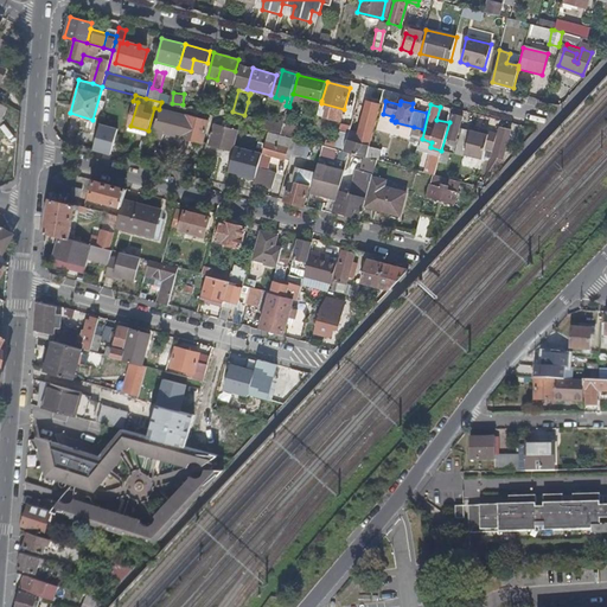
[(185,115),(159,109),(152,136),(161,140),(163,134),(179,139),(185,115)]
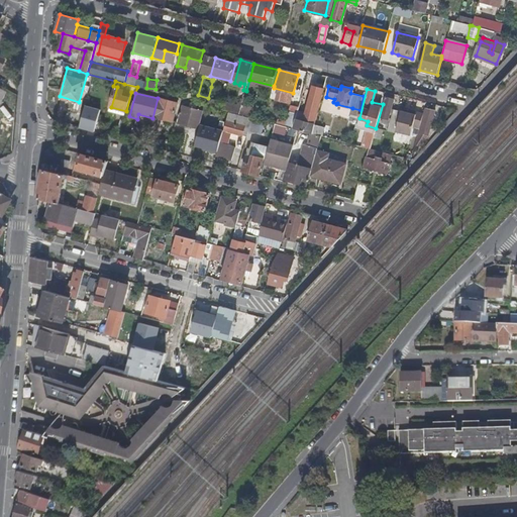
[(198,95),(195,95),(193,102),(206,105),(208,98),(198,95)]
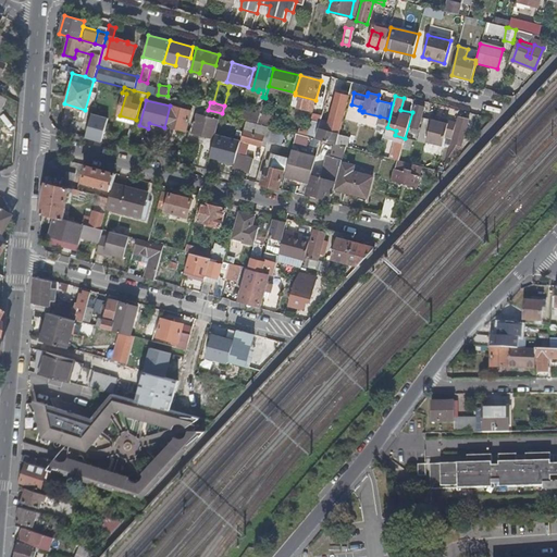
[(189,132),(195,113),(172,106),(163,136),(172,138),(175,127),(189,132)]
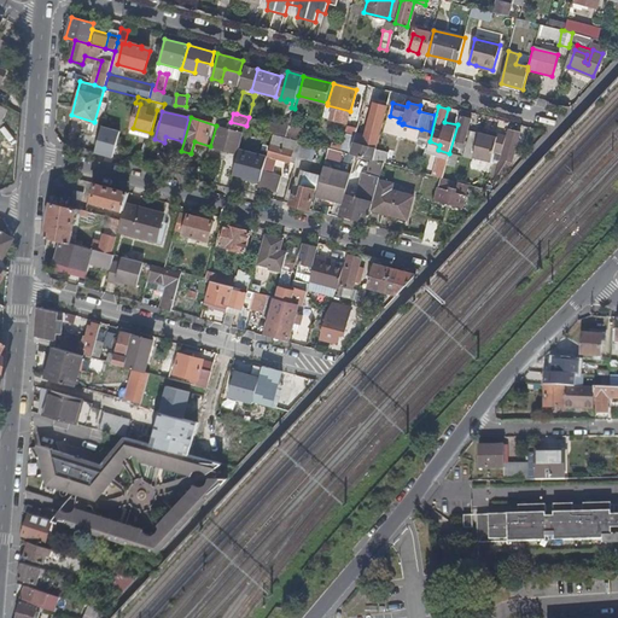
[(456,141),(465,143),(471,120),(462,117),(456,141)]
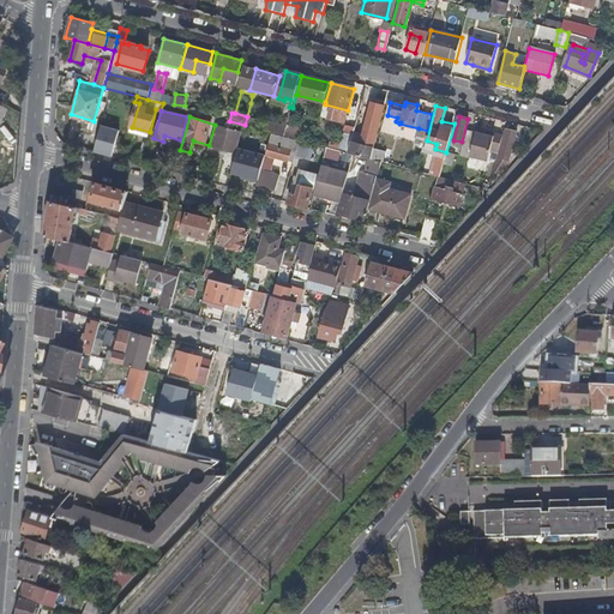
[(268,121),(265,131),(272,132),(286,136),(288,126),(268,121)]
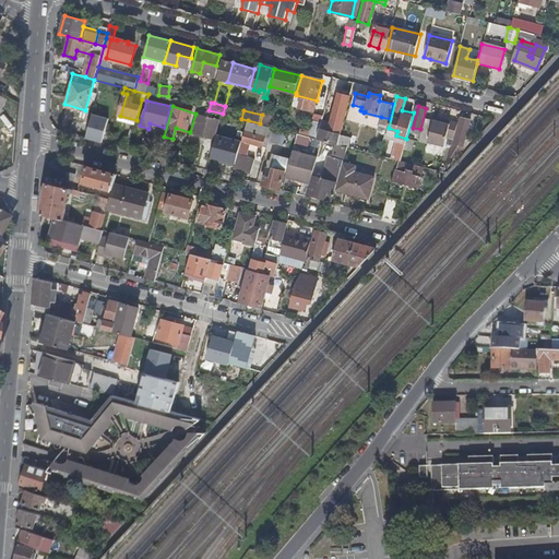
[(93,114),(86,137),(102,141),(108,118),(93,114)]
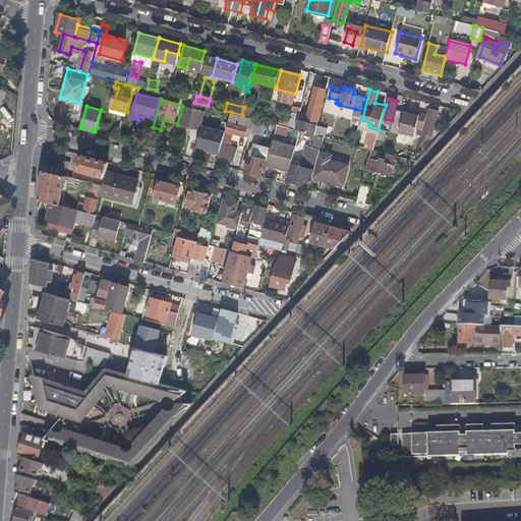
[(205,112),(182,106),(177,123),(199,129),(205,112)]
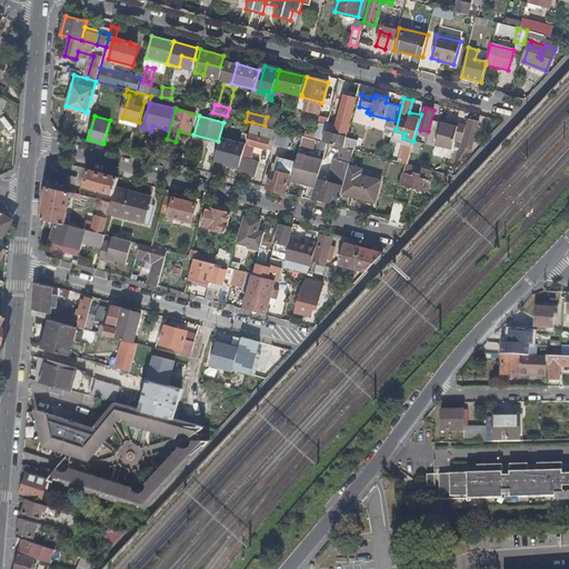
[(329,118),(327,126),(326,132),(330,132),(335,120),(329,118)]
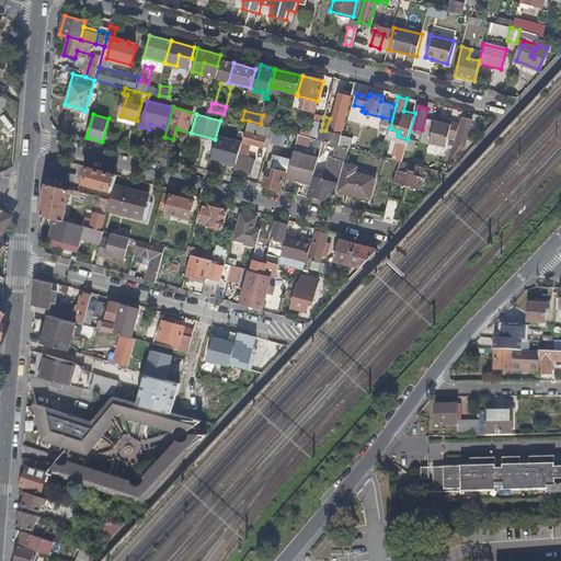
[(379,132),(387,134),(391,119),(382,117),(379,132)]
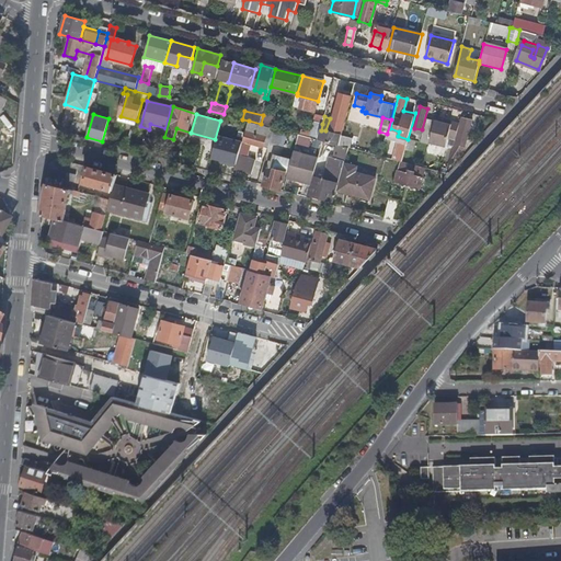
[(435,122),(426,118),(420,146),(427,148),(435,122)]
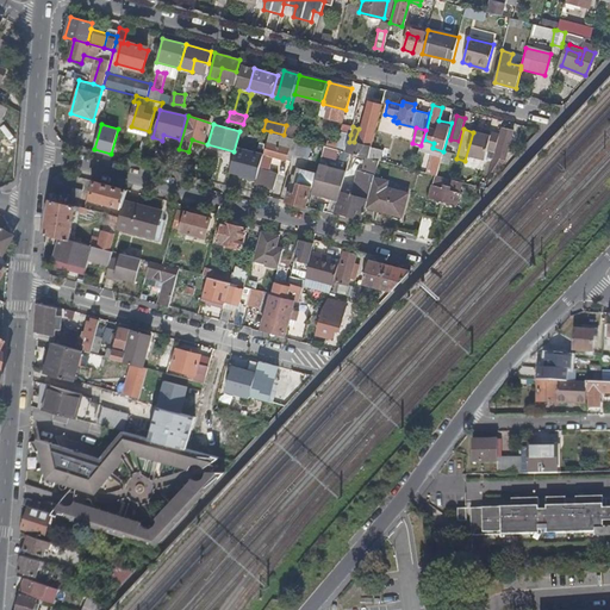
[(512,131),(504,129),(497,155),(505,157),(512,131)]
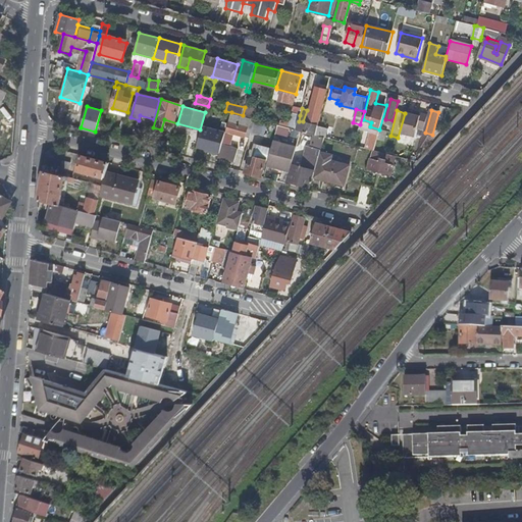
[(243,115),(231,112),(226,132),(249,138),(251,134),(254,118),(243,115)]
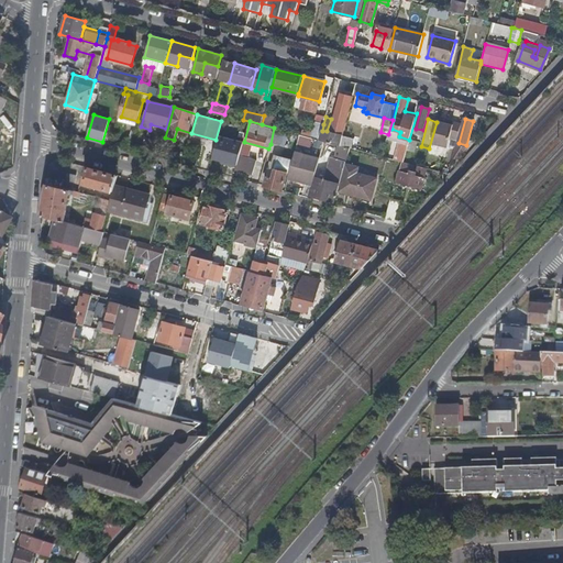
[(316,122),(311,138),(319,140),(322,131),(323,124),(316,122)]
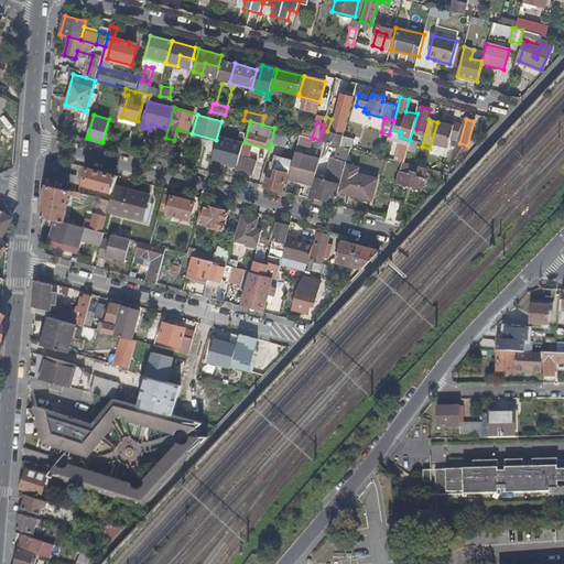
[(445,150),(454,152),(461,129),(445,125),(437,122),(430,149),(427,159),(443,162),(445,150)]
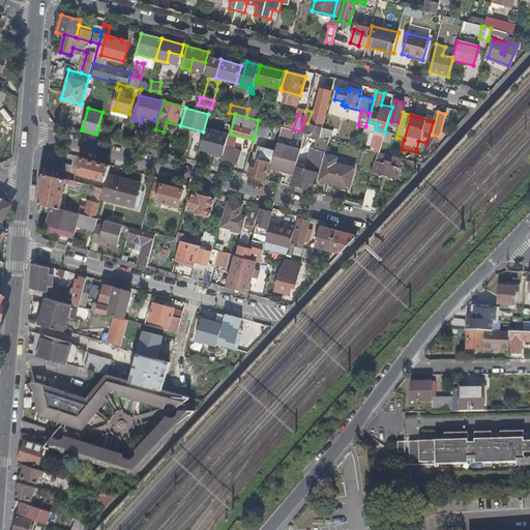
[(141,122),(155,126),(156,121),(142,117),(141,122)]
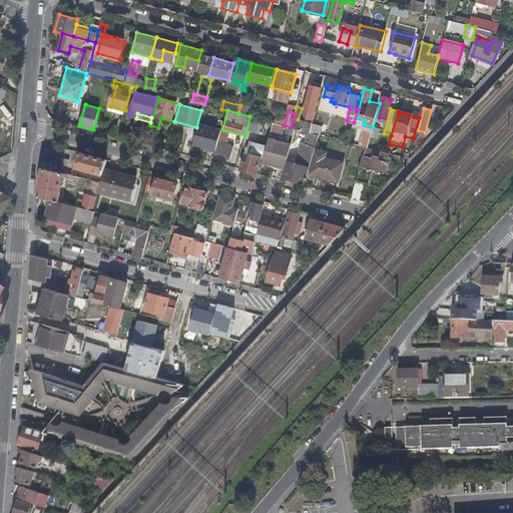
[(263,120),(249,116),(246,131),(259,134),(263,120)]
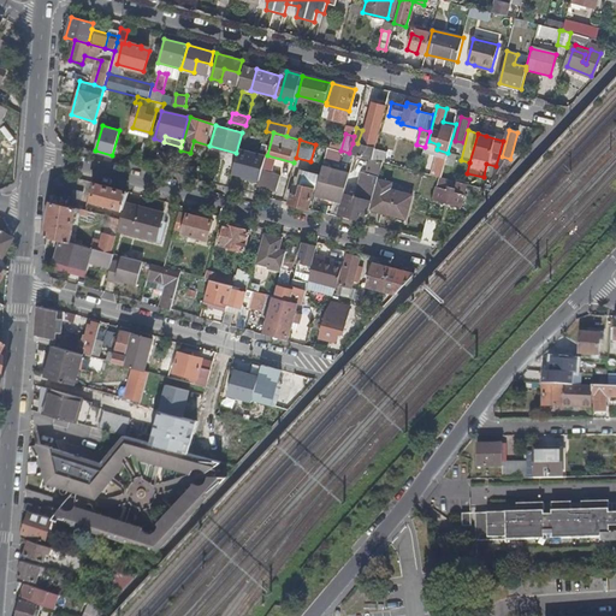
[(140,159),(146,161),(150,146),(143,143),(140,159)]
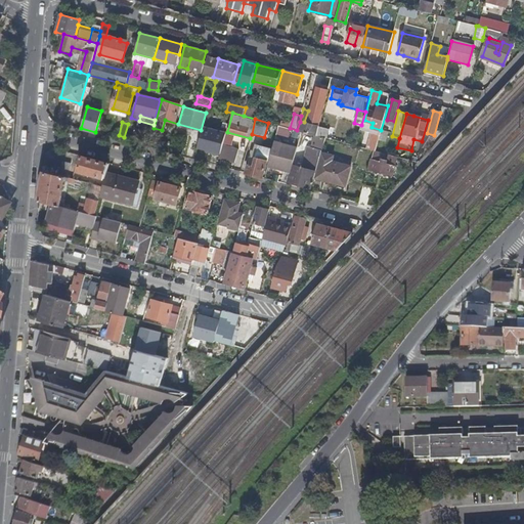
[(300,122),(297,130),(317,136),(319,126),(304,122),(300,122)]
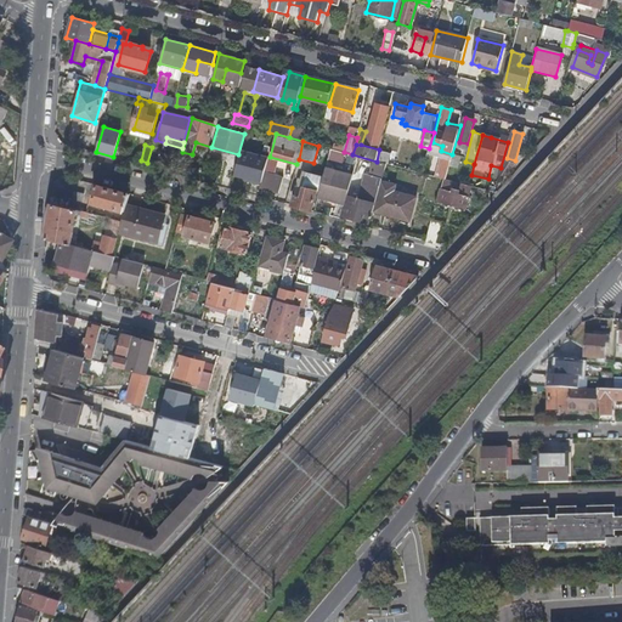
[(242,150),(235,175),(252,179),(250,181),(261,185),(265,173),(270,158),(242,150)]
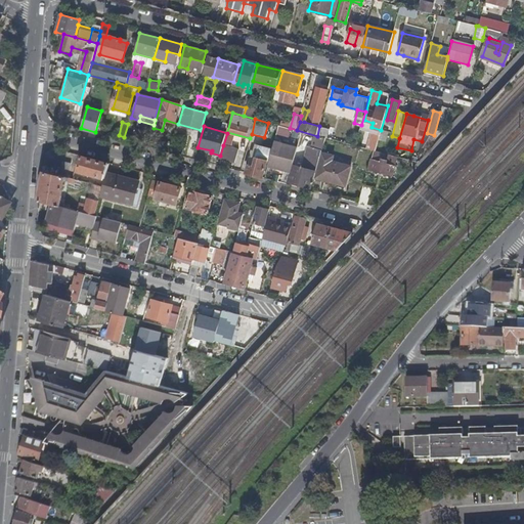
[(381,132),(379,138),(386,140),(388,133),(381,132)]
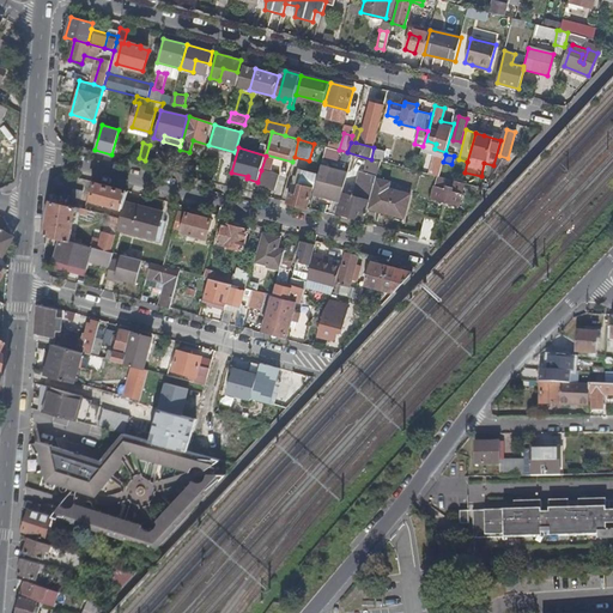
[(322,165),(314,194),(333,199),(340,170),(322,165)]
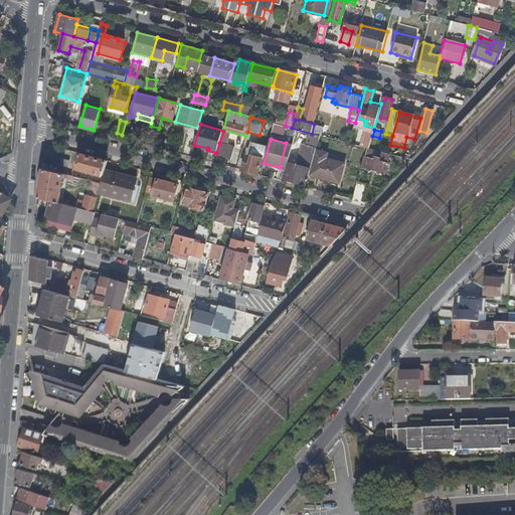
[(216,153),(216,156),(231,160),(235,147),(219,143),(216,153)]
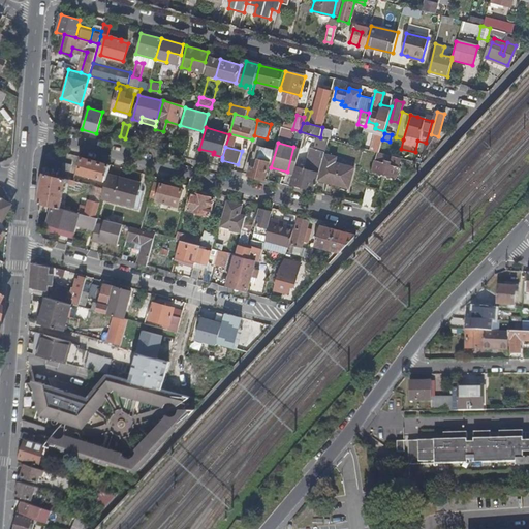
[(287,172),(293,174),(296,167),(301,149),(293,147),(287,172)]
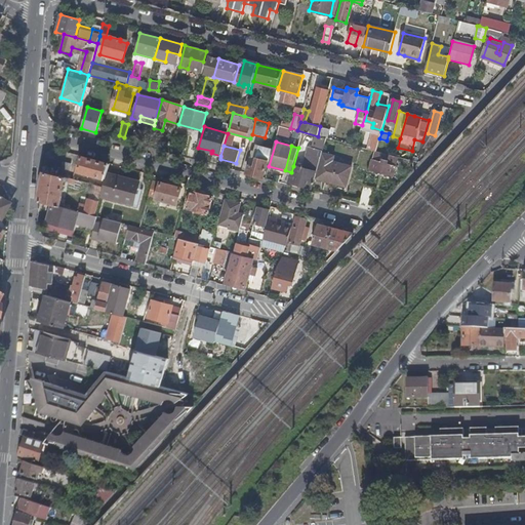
[(373,151),(368,170),(393,176),(398,158),(396,157),(376,152),(373,151)]
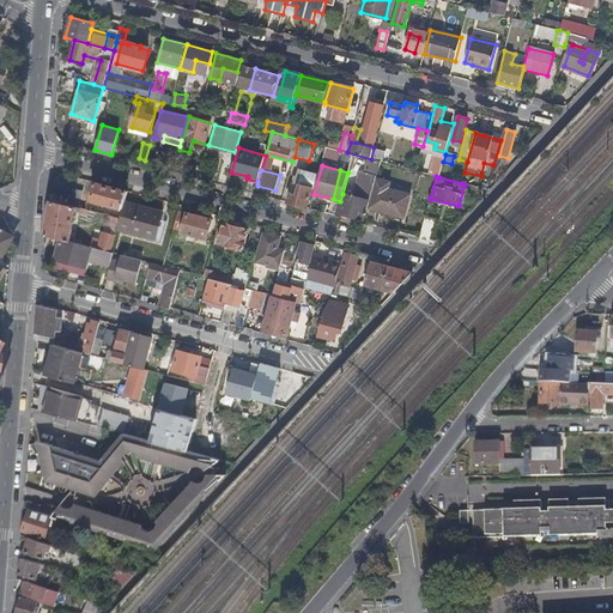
[(287,202),(308,208),(314,188),(309,187),(310,182),(301,180),(297,194),(291,192),(287,202)]
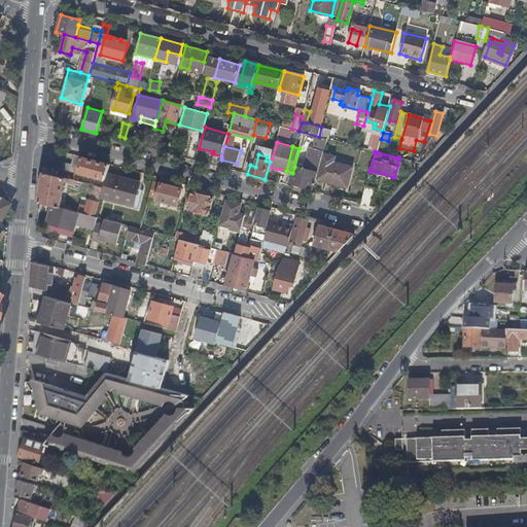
[(322,162),(317,181),(340,187),(341,183),(348,185),(352,168),(332,163),(328,162),(329,155),(324,154),(322,162)]
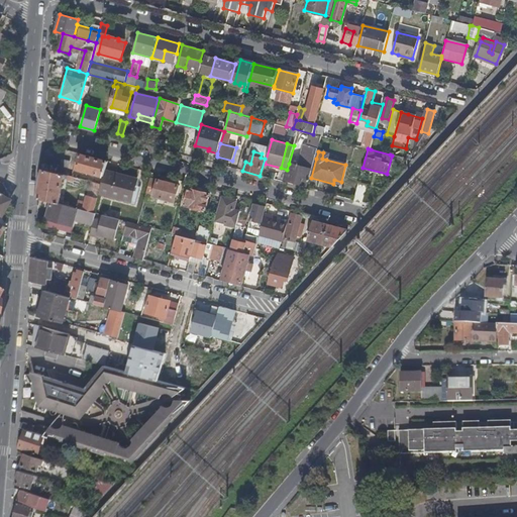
[(107,161),(81,153),(77,169),(103,176),(105,171),(107,161)]
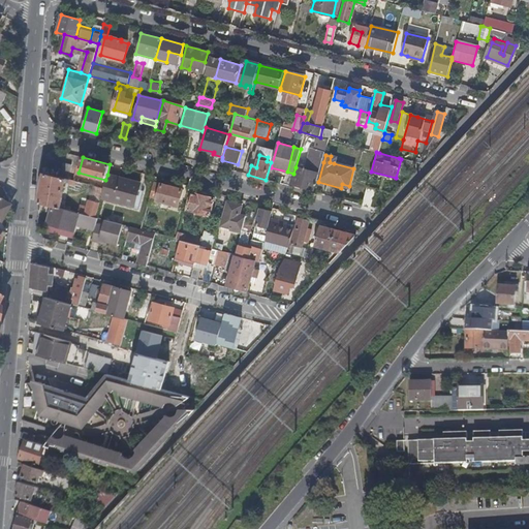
[(305,187),(315,190),(318,182),(323,162),(307,157),(305,163),(309,165),(313,166),(311,173),(307,172),(296,167),(293,174),(291,183),(302,186),(305,187)]
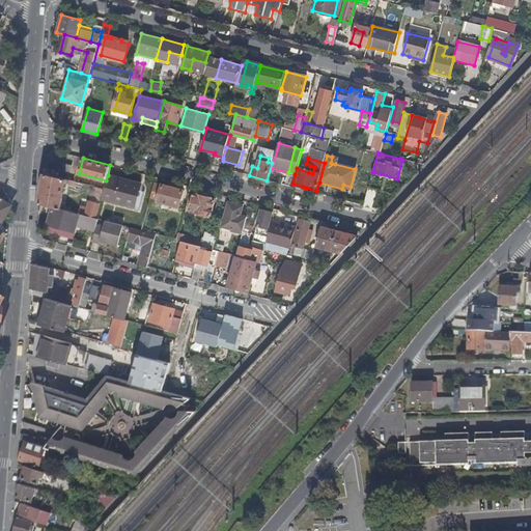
[(62,163),(58,177),(66,179),(71,165),(62,163)]
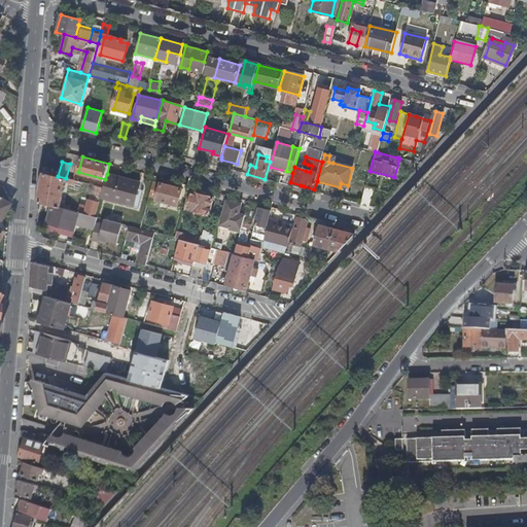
[(42,172),(40,186),(62,192),(64,180),(68,181),(69,179),(66,178),(58,176),(42,172)]
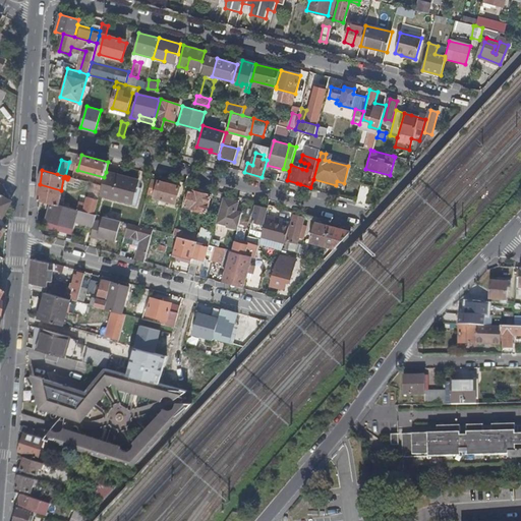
[(106,172),(104,177),(103,181),(102,185),(100,194),(121,200),(127,178),(106,172)]
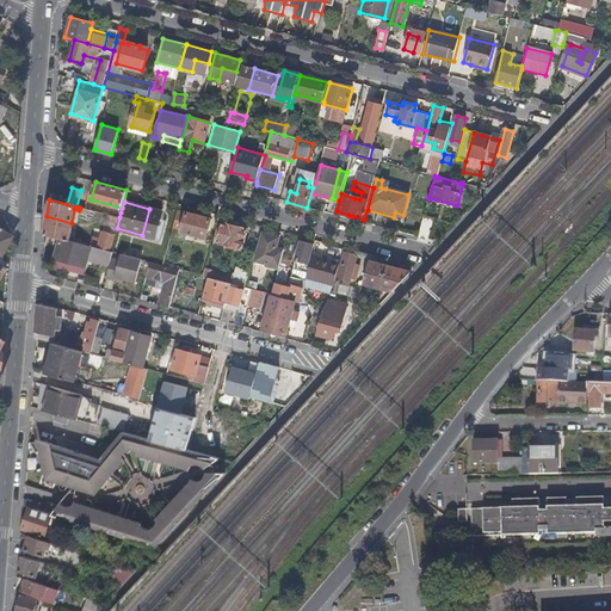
[(149,209),(142,235),(155,239),(162,213),(149,209)]
